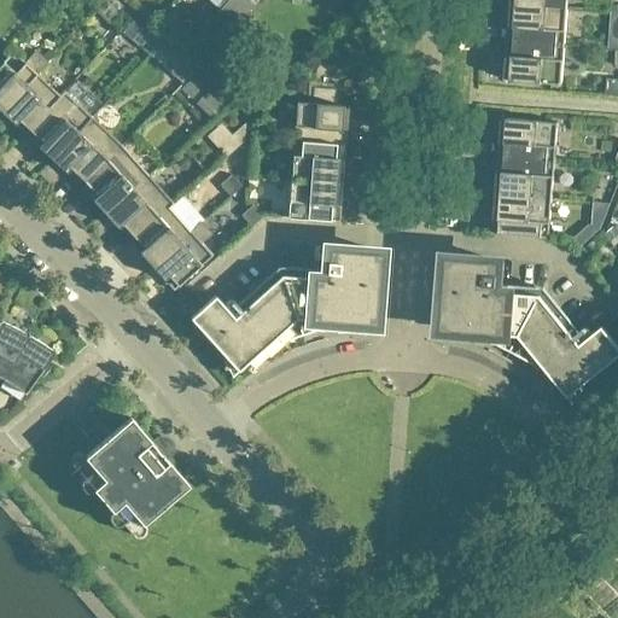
[(85,0),(95,10),(104,0),(85,0)]
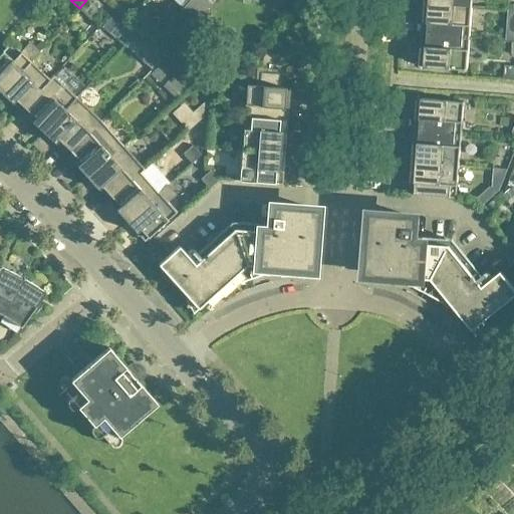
[(89,0),(86,0),(79,8),(91,19),(100,9),(89,0)]
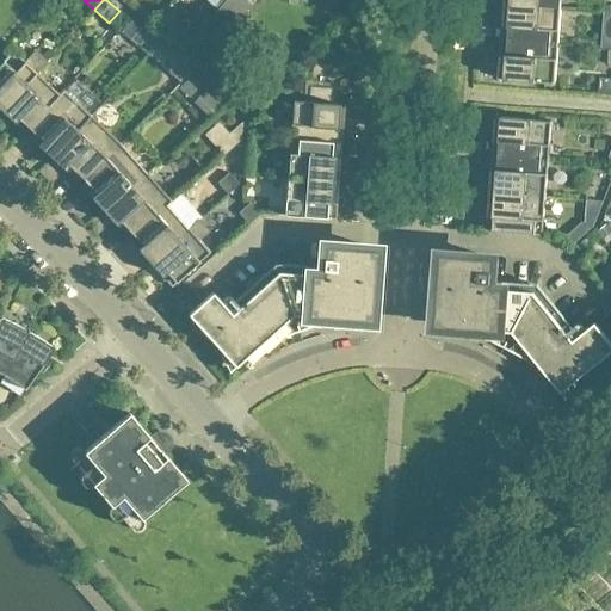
[(234,0),(218,17),(228,26),(253,0),(234,0)]
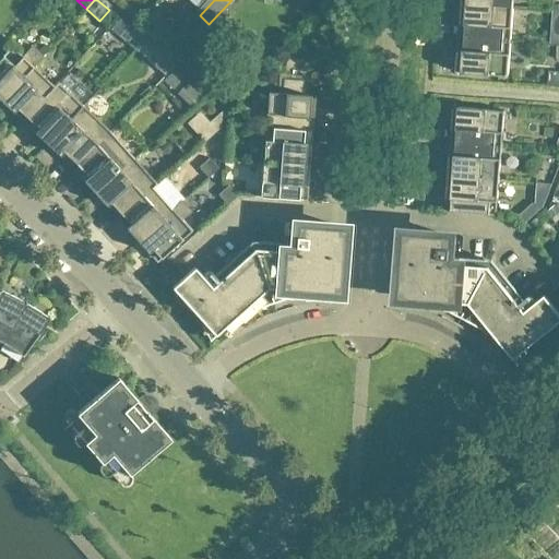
[(510,39),(513,3),(471,0),(461,0),(459,35),(510,39)]
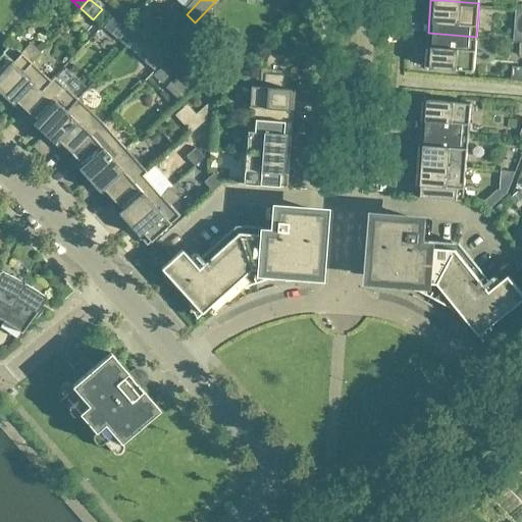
[(111,34),(120,23),(112,17),(103,28),(111,34)]
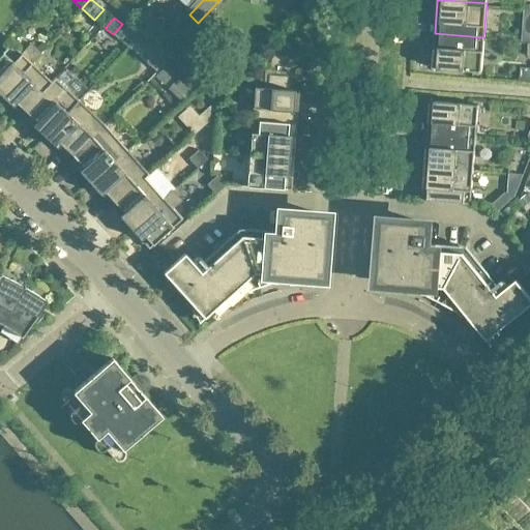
[(481,72),(483,37),(435,33),(432,68),(481,72)]
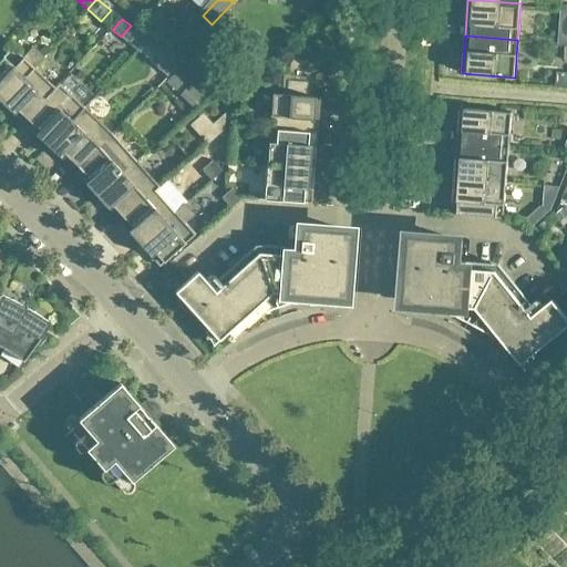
[(145,41),(136,52),(147,62),(157,51),(145,41)]
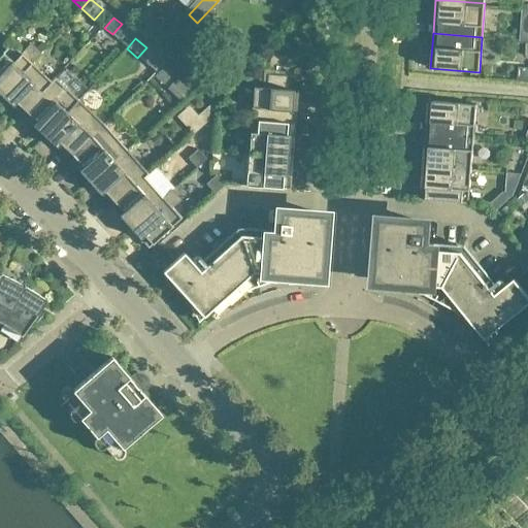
[(0,94),(3,97),(42,55),(31,43),(22,53),(11,43),(0,55),(0,94)]
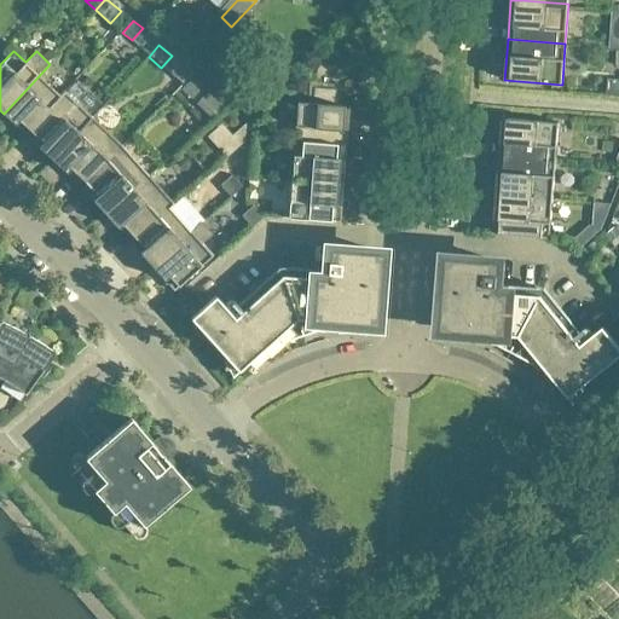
[(33,133),(69,96),(64,91),(59,94),(45,81),(56,69),(50,64),(4,114),(25,134),(29,129),(33,133)]
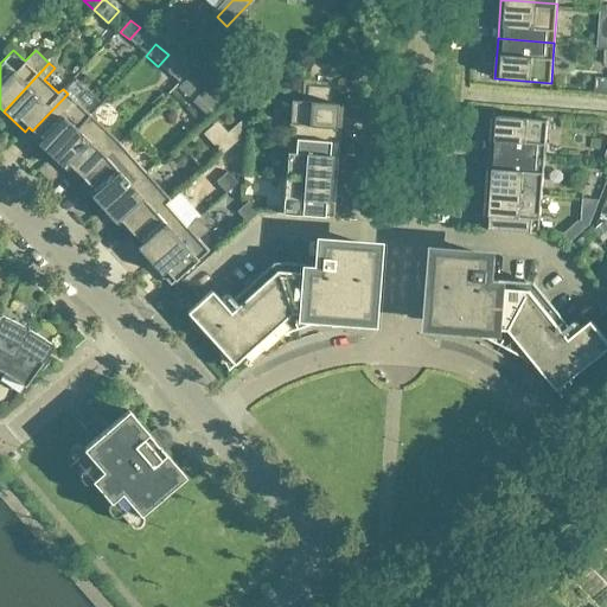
[(190,72),(177,87),(187,95),(200,82),(190,72)]
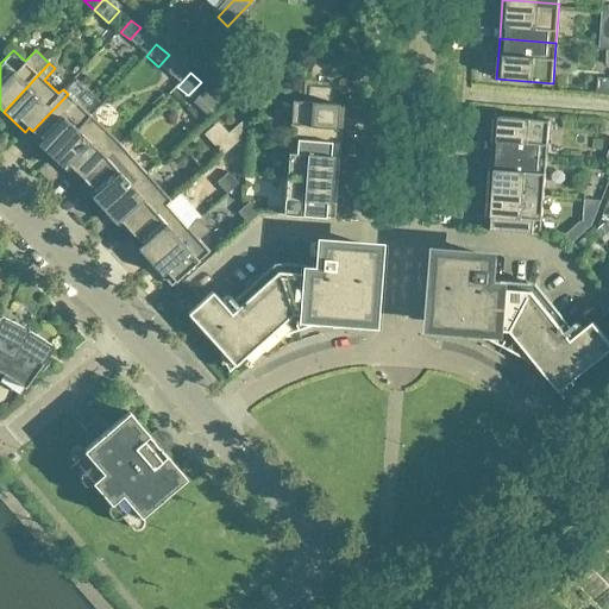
[(608,77),(596,77),(595,93),(608,93),(608,77)]
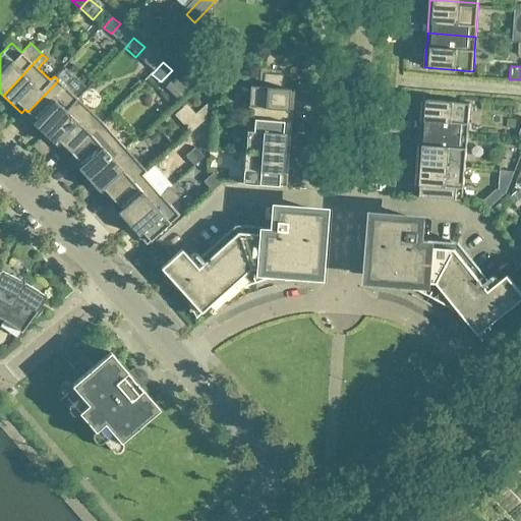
[(291,122),(294,89),(282,89),(283,74),(265,73),(264,87),(250,85),(247,118),(291,122)]
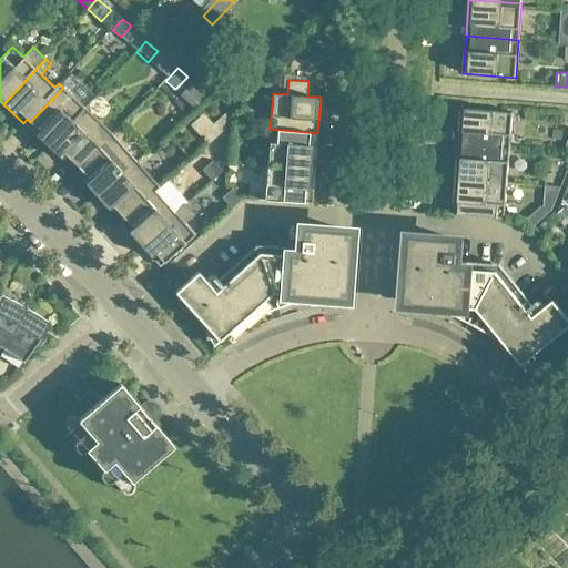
[(50,148),(87,109),(63,88),(30,122),(36,128),(32,131),(50,148)]
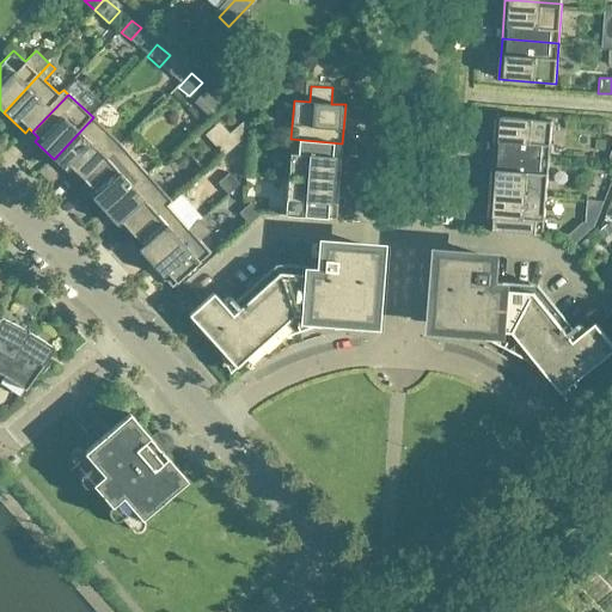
[(550,159),(552,121),(495,116),(493,155),(550,159)]
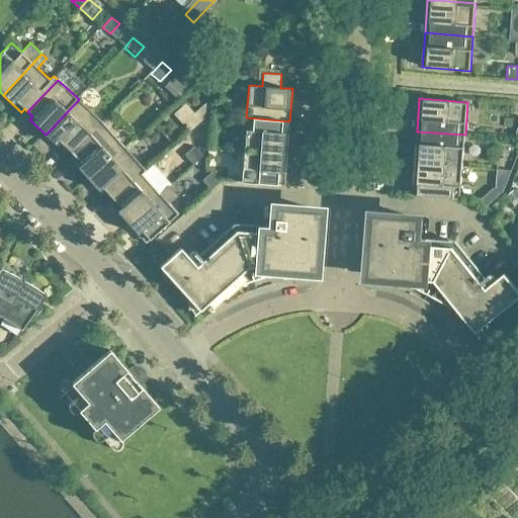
[(71,152),(100,119),(79,99),(46,135),(59,147),(62,144),(71,152)]
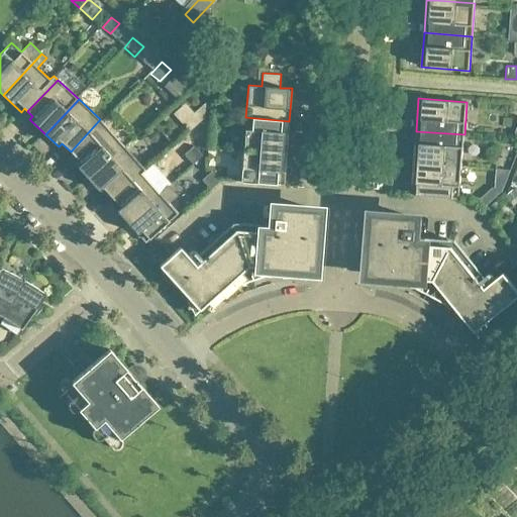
[(203,117),(204,101),(181,122),(188,130),(203,117)]
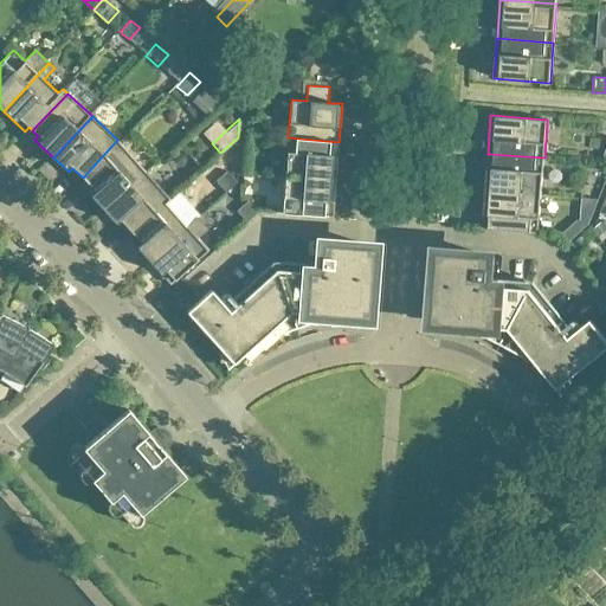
[(336,179),(339,142),(288,137),(285,175),(336,179)]
